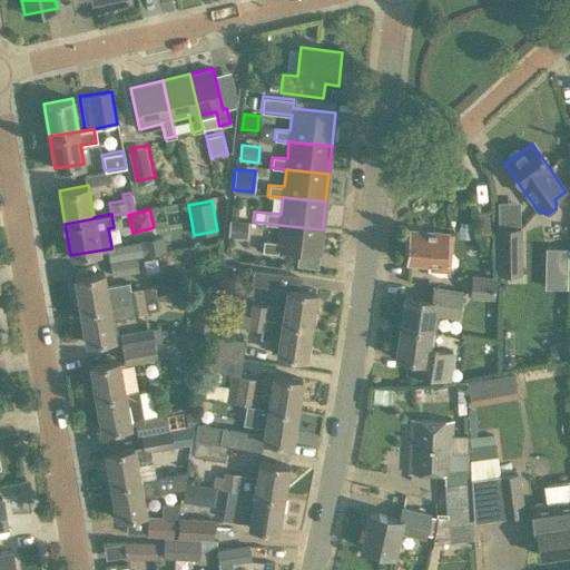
[(231,220),(228,236),(246,238),(248,223),(231,220)]
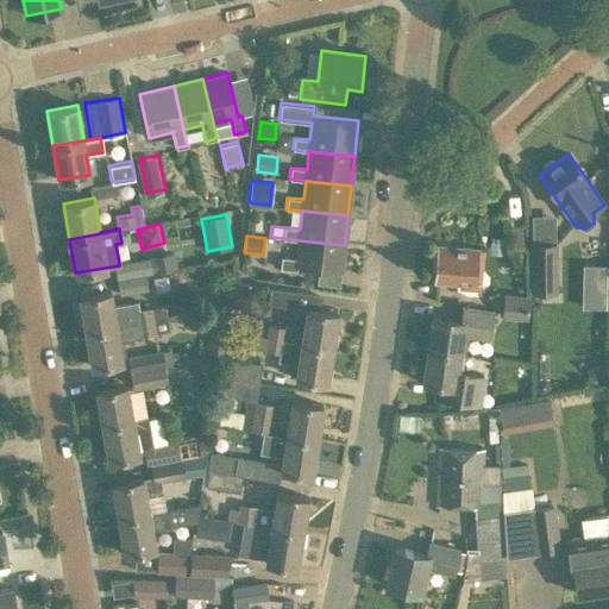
[(340,270),(341,271),(345,245),(299,240),(297,258),(281,257),(280,269),(296,270),(296,265),(318,268),(315,283),(339,286),(340,270)]
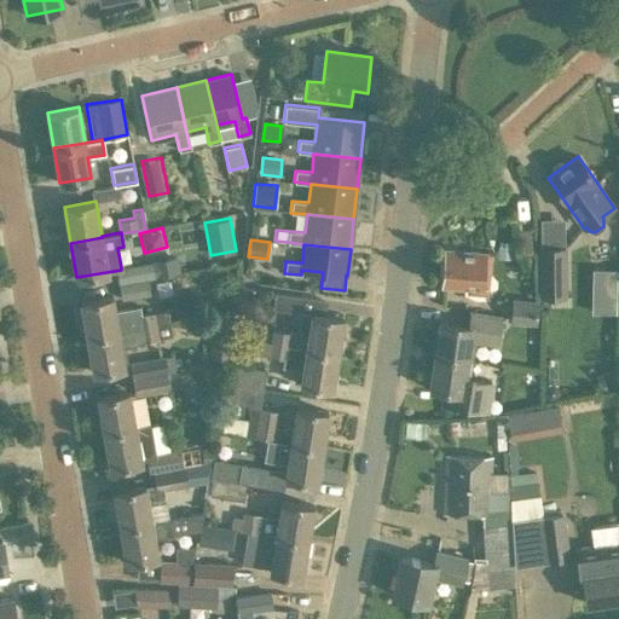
[(510,244),(498,244),(498,255),(510,256),(510,244)]
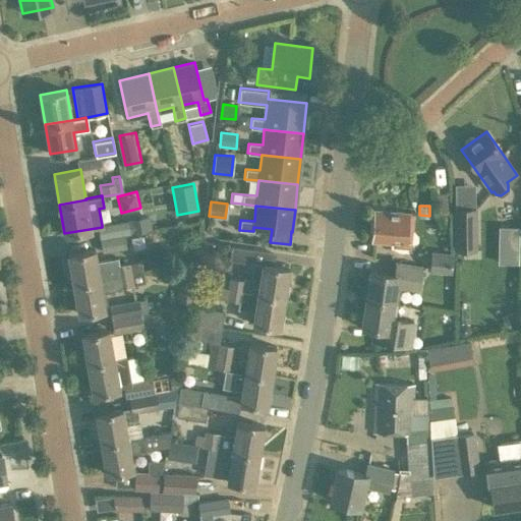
[(453,250),(476,249),(476,207),(453,207),(453,250)]
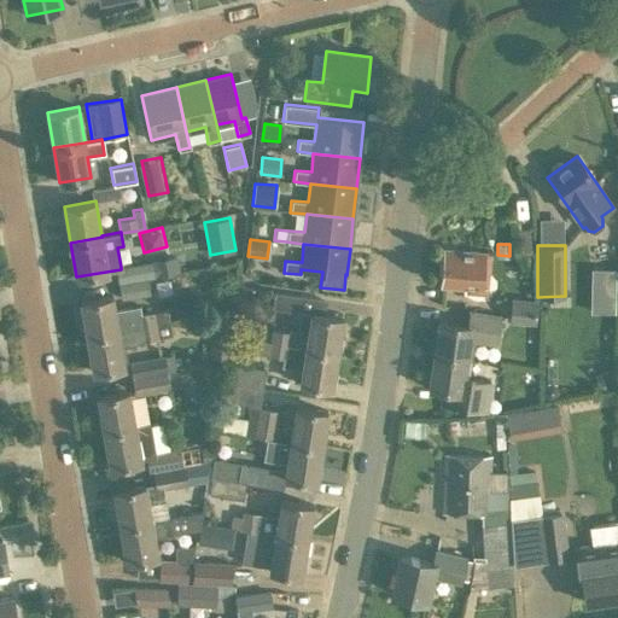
[(444,249),(441,284),(482,287),(484,252),(444,249)]
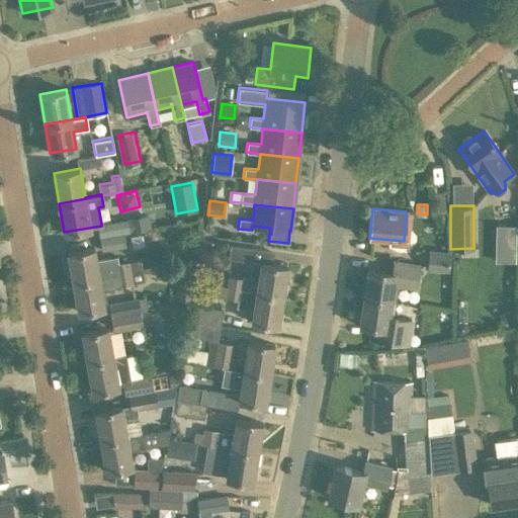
[(101,226),(95,227),(97,238),(122,233),(144,230),(142,218),(127,220),(101,224),(101,226)]
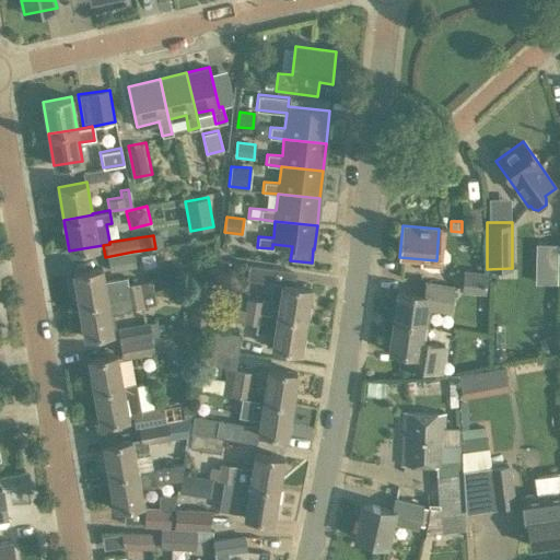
[(132,252),(105,257),(107,270),(136,266),(132,252)]
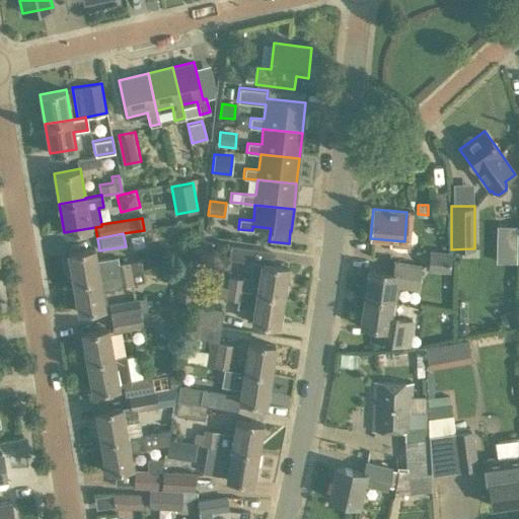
[(252,248),(230,245),(228,258),(250,262),(252,248)]
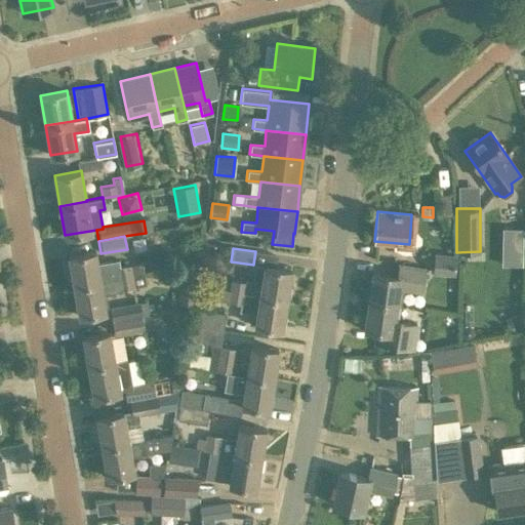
[(94,250),(68,255),(74,285),(116,278),(121,277),(119,267),(118,259),(96,264),(94,250)]
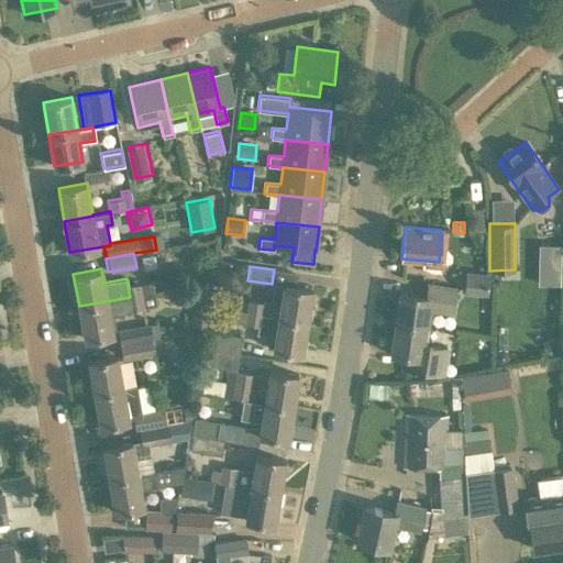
[(538,284),(556,284),(556,268),(538,268),(538,284)]
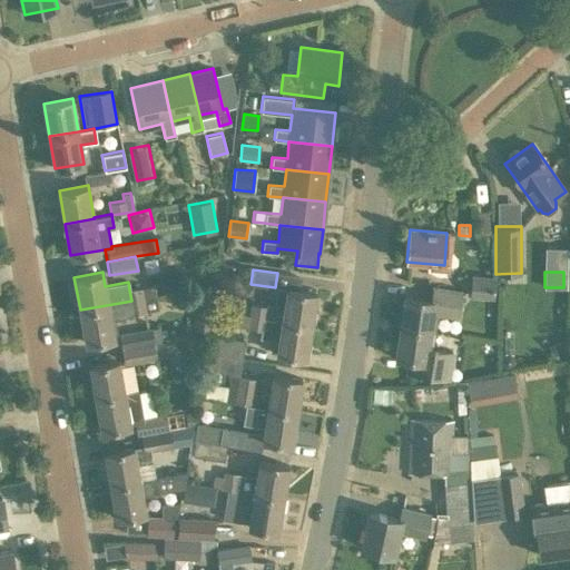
[(495,277),(471,274),(469,296),(493,298),(495,277)]
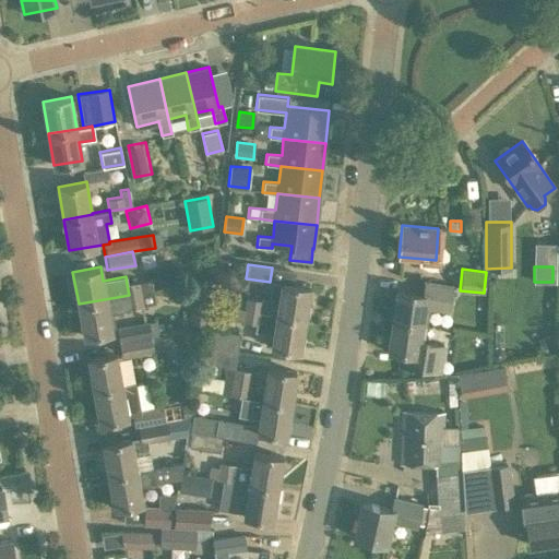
[(129,295),(152,290),(150,280),(127,284),(129,295)]
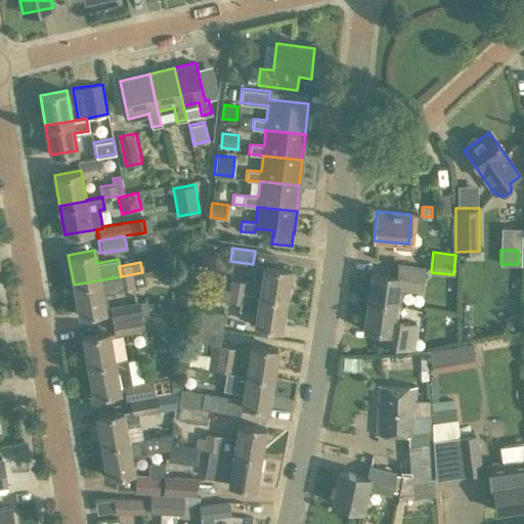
[(367,298),(396,303),(398,290),(421,293),(425,267),(397,262),(395,274),(372,271),(367,298)]
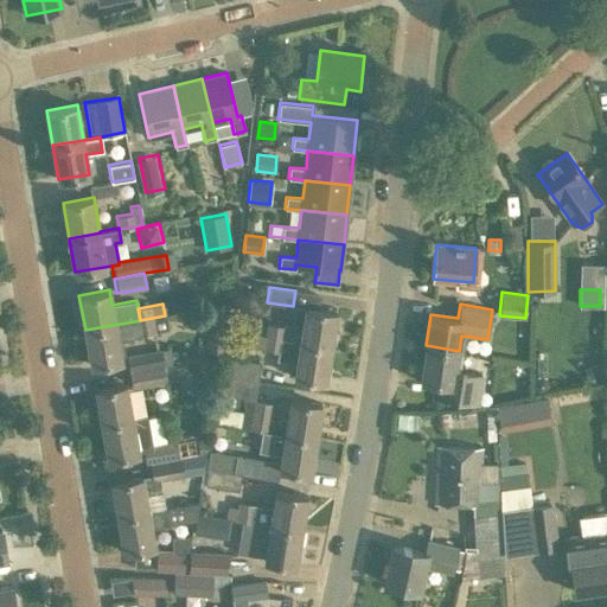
[(266,323),(264,336),(330,346),(336,311),(318,308),(306,307),(302,327),(283,324),(283,325),(266,323)]
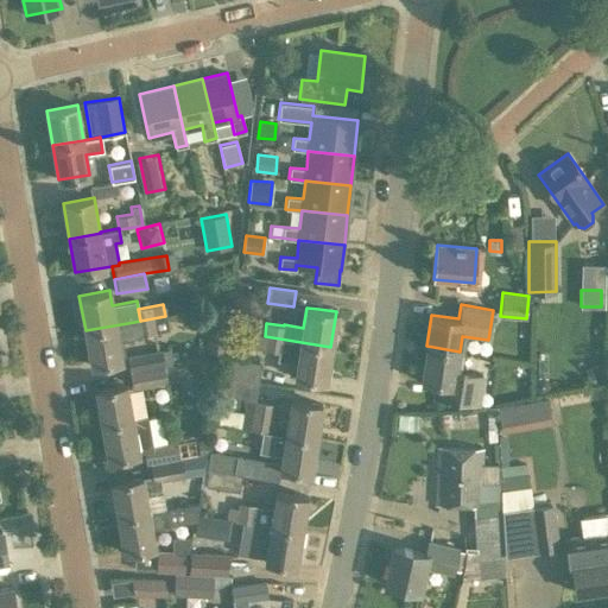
[(168,329),(165,316),(140,321),(143,334),(168,329)]
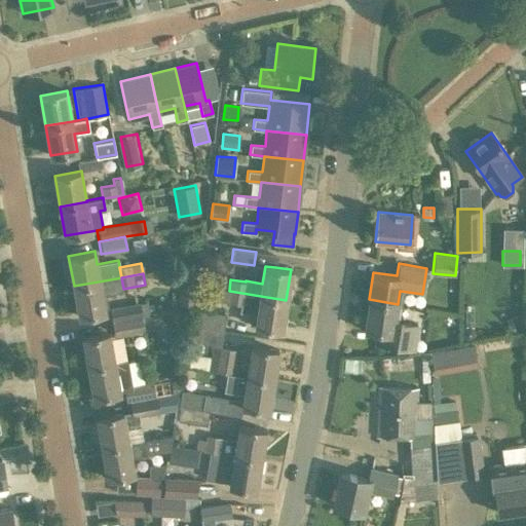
[(116,278),(74,286),(79,316),(105,311),(102,293),(123,289),(121,277),(116,278)]
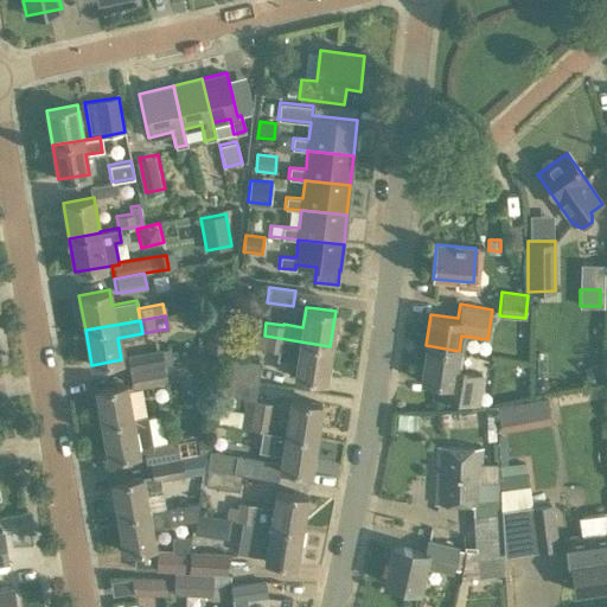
[(264,336),(255,334),(255,336),(253,346),(278,350),(276,359),(298,363),(295,377),(325,381),(330,346),(264,336)]
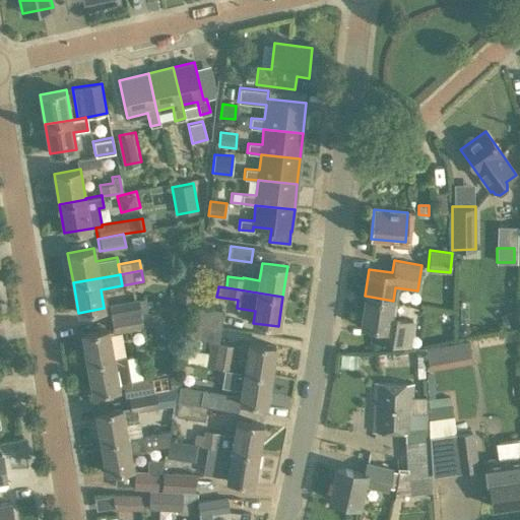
[(365,296),(360,325),(371,327),(369,339),(410,346),(414,319),(390,316),(393,301),(365,296)]
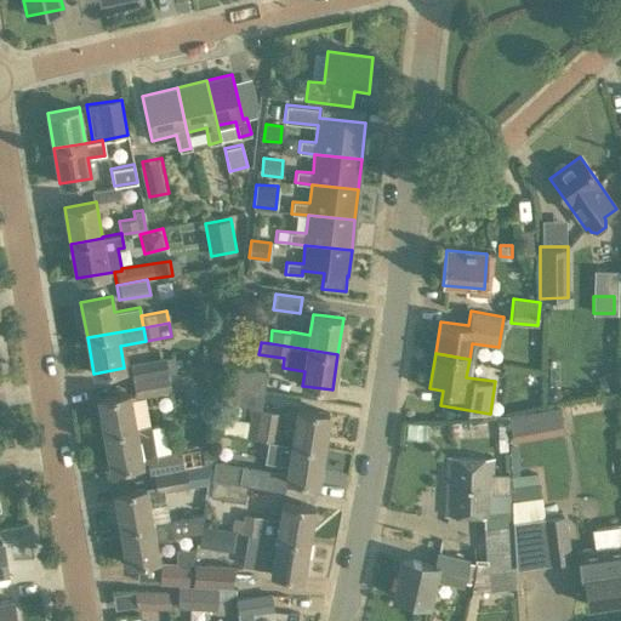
[(165,357),(129,364),(131,379),(135,397),(171,391),(165,357)]
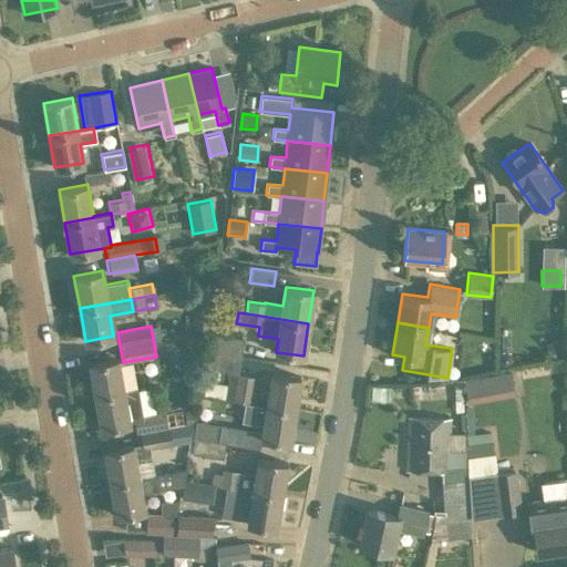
[(209,351),(207,351),(240,357),(244,339),(212,333),(209,351)]
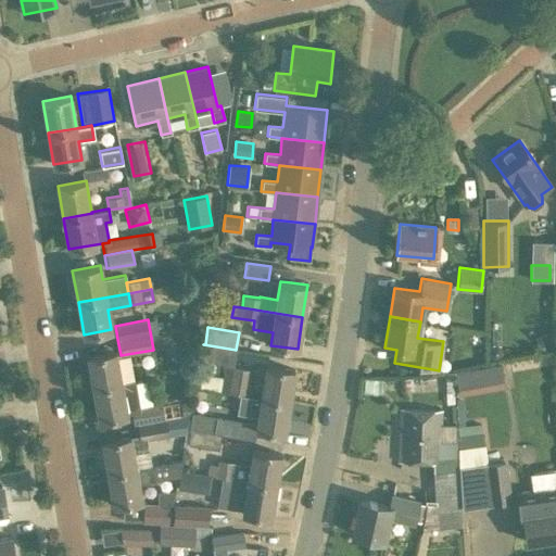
[(540,352),(553,348),(547,331),(534,336),(540,352)]
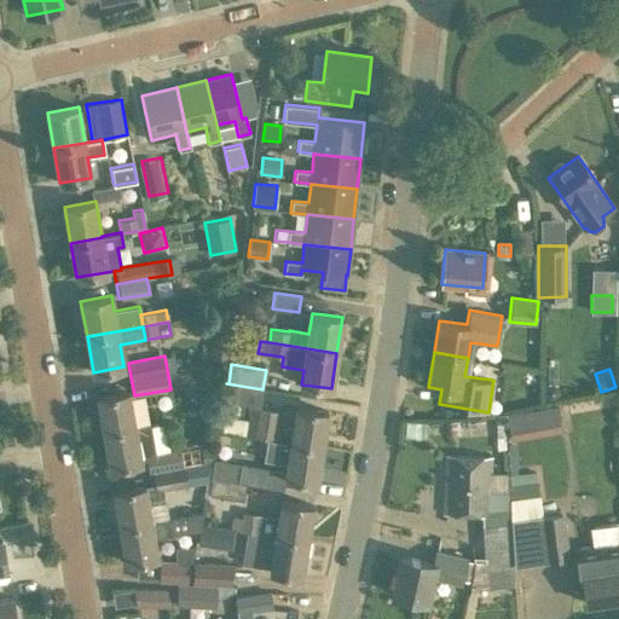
[(260,408),(262,389),(226,383),(223,401),(248,405),(244,435),(255,437),(278,439),(282,411),(260,408)]
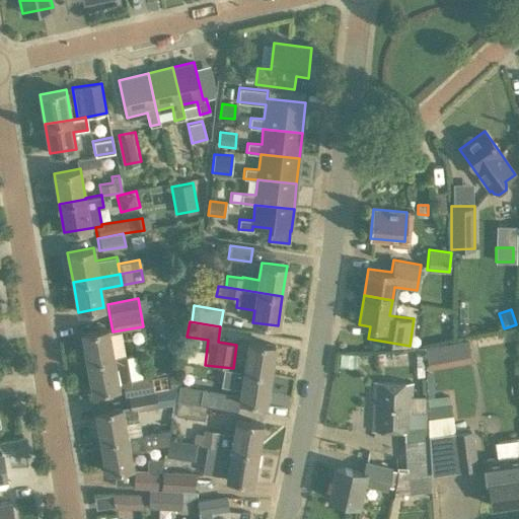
[(468,328),(467,323),(462,321),(457,323),(454,328),(456,334),(461,336),(466,334),(468,328)]
